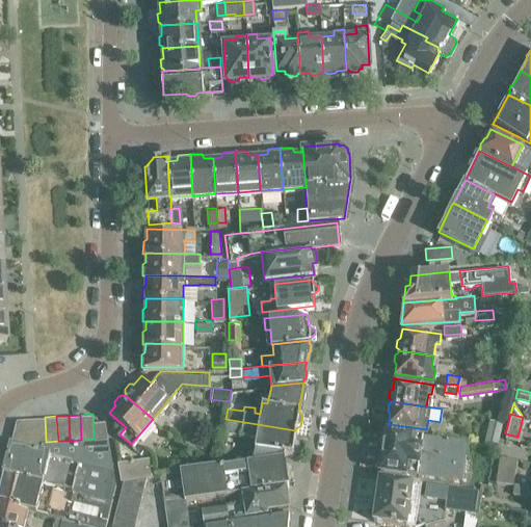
[(45,417),(32,418),(33,437),(34,443),(46,442),(45,417)]
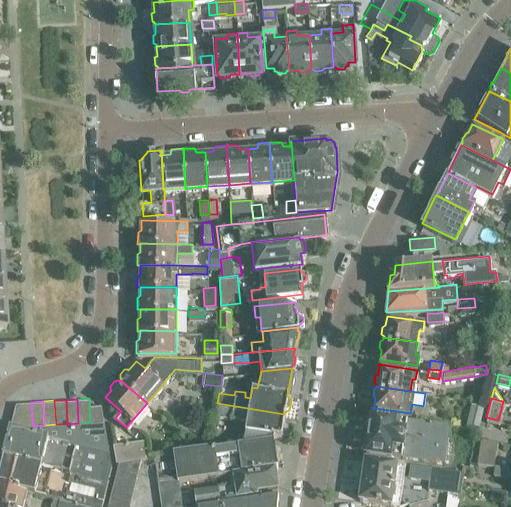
[(32,420),(31,402),(15,402),(12,415),(32,420)]
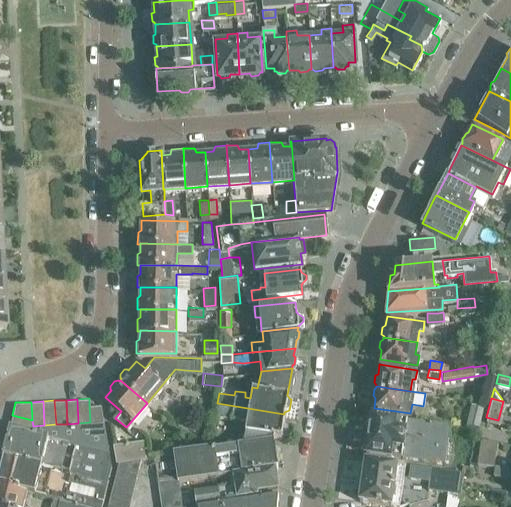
[(472,402),(468,414),(466,421),(478,424),(483,405),(472,402)]
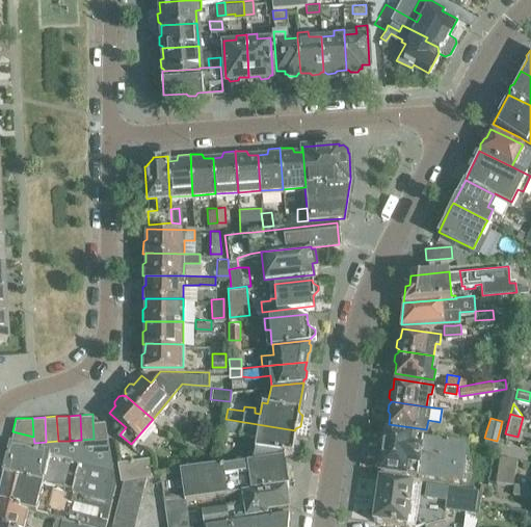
[(294,437),(295,430),(226,419),(223,430),(257,436),(253,459),(284,455),(284,451),(292,452),(292,450),(296,448),(297,448),(298,441),(297,441),(294,437)]
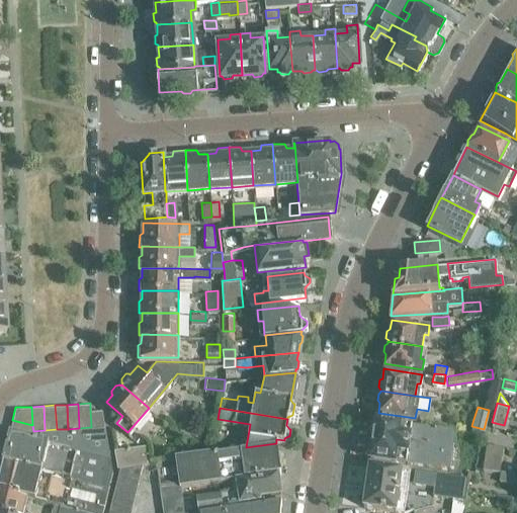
[(33,431),(33,438),(109,456),(102,409),(90,409),(91,427),(79,428),(68,429),(57,429),(45,430),(33,431)]
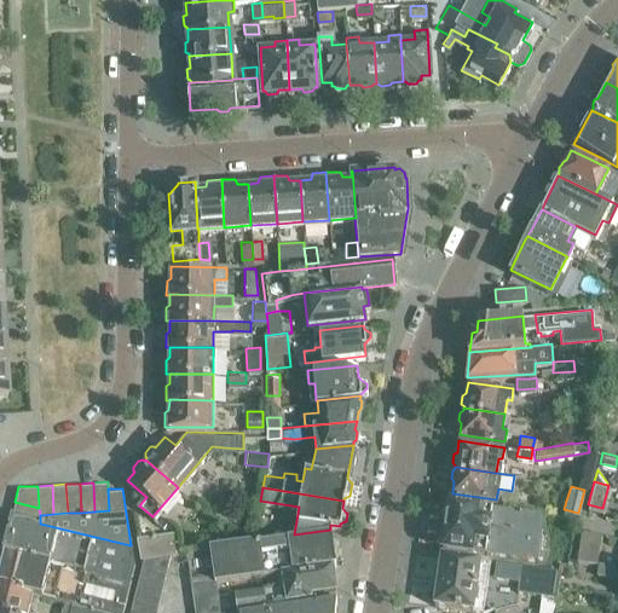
[(466,554),(484,556),(485,549),(537,556),(543,512),(449,498),(442,545),(467,549),(466,554)]
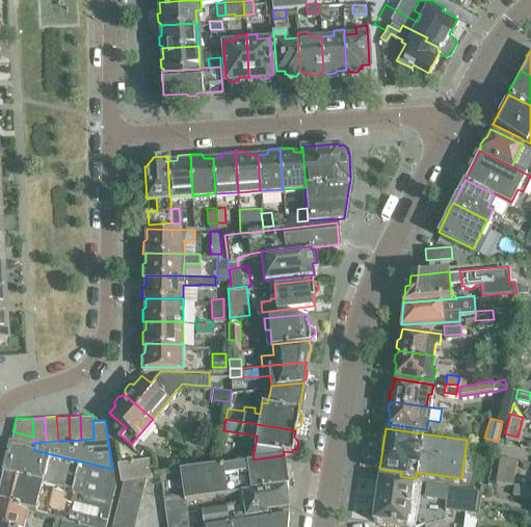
[(12,431),(9,444),(34,450),(34,443),(33,437),(12,431)]
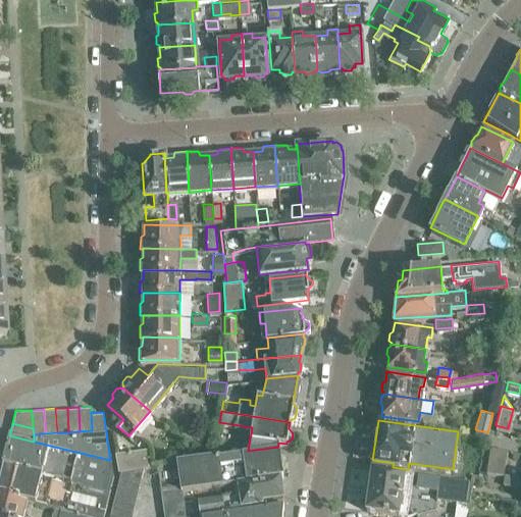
[(2,463),(108,489),(112,473),(110,460),(34,442),(9,435),(2,461),(2,463)]
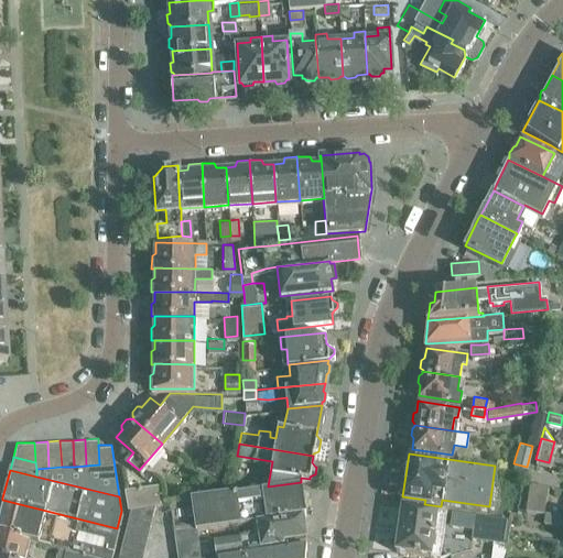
[(542,510),(547,483),(529,481),(526,506),(542,510)]
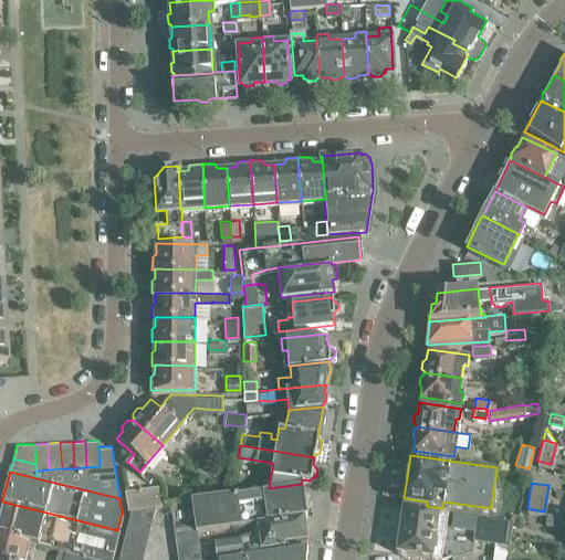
[(253,521),(253,522),(303,516),(303,514),(306,514),(305,511),(309,492),(303,490),(302,484),(269,488),(192,499),(194,514),(196,525),(197,529),(253,521)]
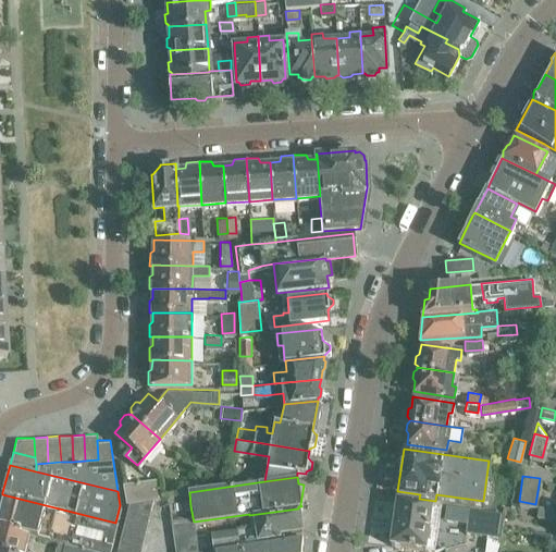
[(127,501),(151,498),(160,497),(157,478),(123,482),(125,501),(127,501)]
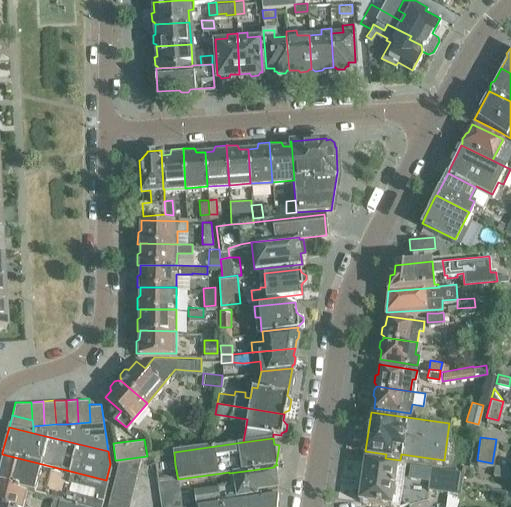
[(175,465),(174,452),(153,455),(155,468),(175,465)]
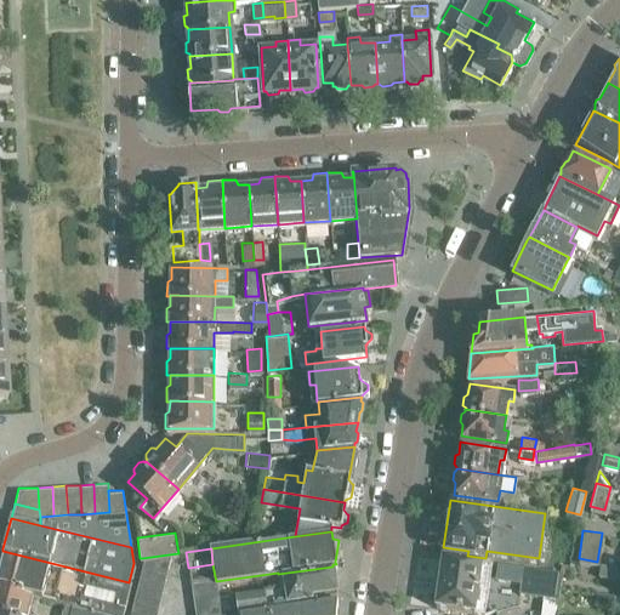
[(0,584),(38,594),(63,601),(113,613),(112,614),(114,614),(121,614),(129,582),(3,551),(3,552),(0,561),(0,584)]
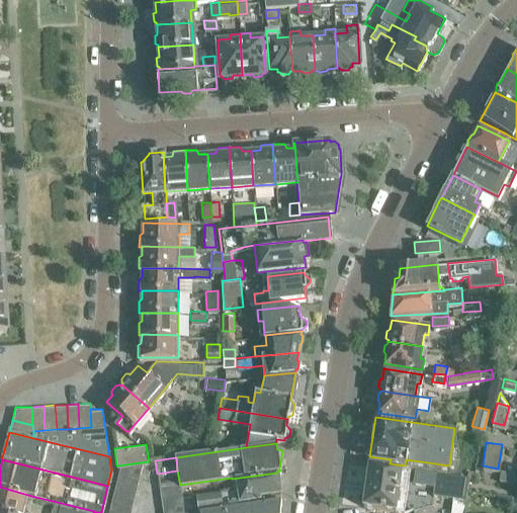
[(137,481),(141,462),(118,465),(116,476),(137,481)]
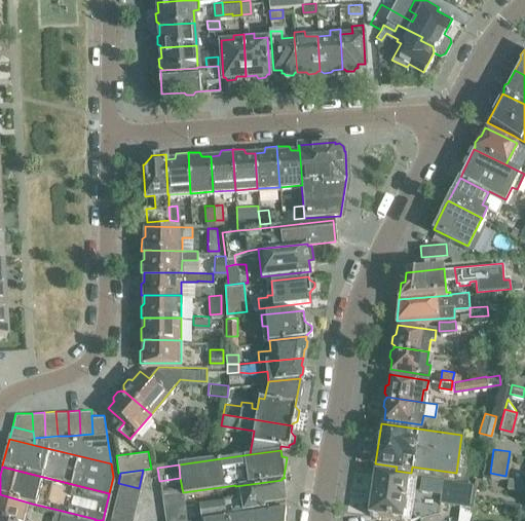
[(369,512),(407,517),(410,518),(415,476),(411,475),(411,473),(396,471),(396,473),(374,470),(372,485),(370,496),(371,496),(369,512)]
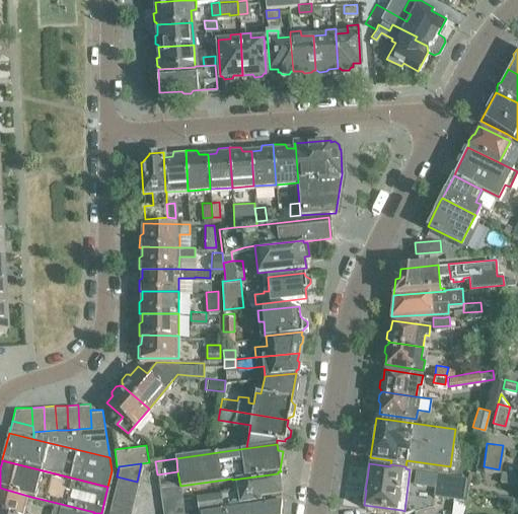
[(515,471),(502,469),(501,479),(514,481),(515,471)]
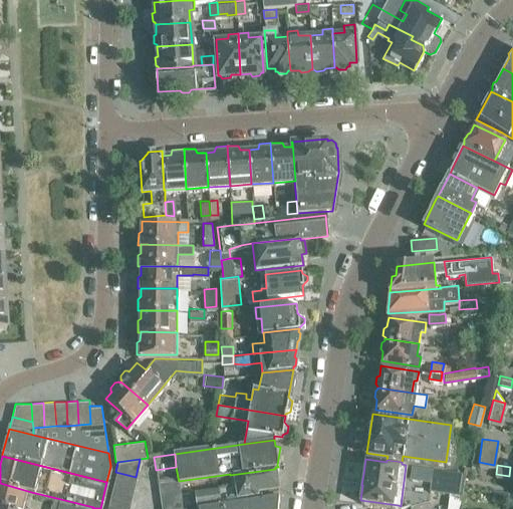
[(464,470),(432,466),(429,487),(461,492),(464,470)]
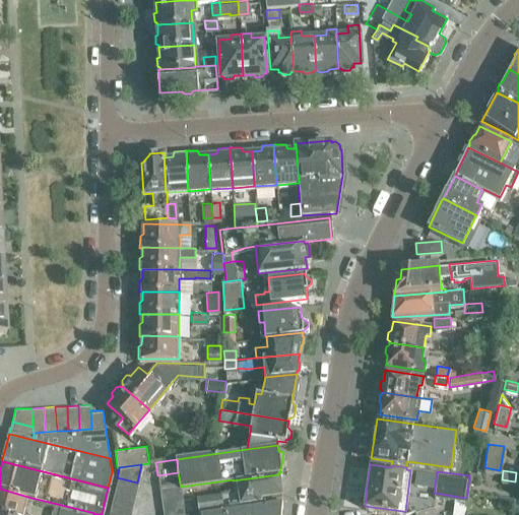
[(157,475),(159,486),(180,483),(178,472),(157,475)]
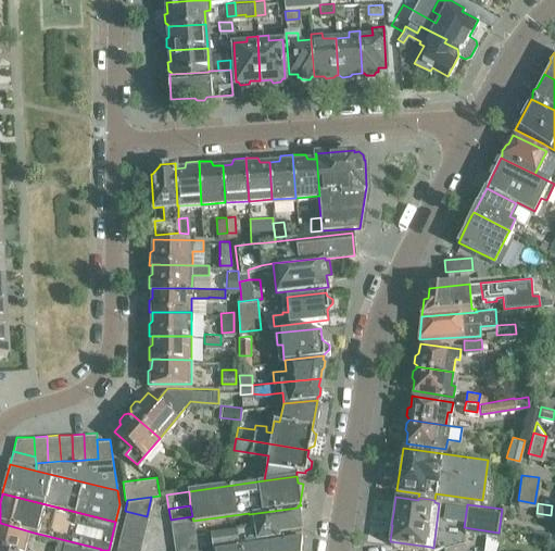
[(301,528),(298,508),(249,514),(251,525),(212,530),(213,537),(217,536),(219,548),(239,545),(237,537),(241,536),(242,540),(278,535),(287,534),(286,530),(301,528)]
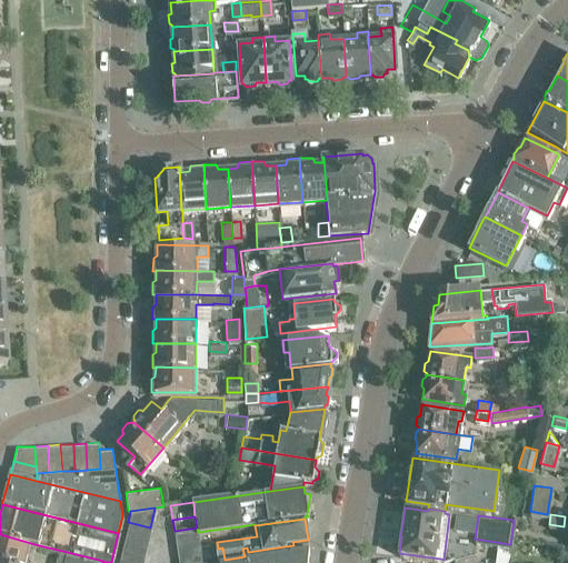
[(128,522),(125,533),(148,539),(150,528),(128,522)]
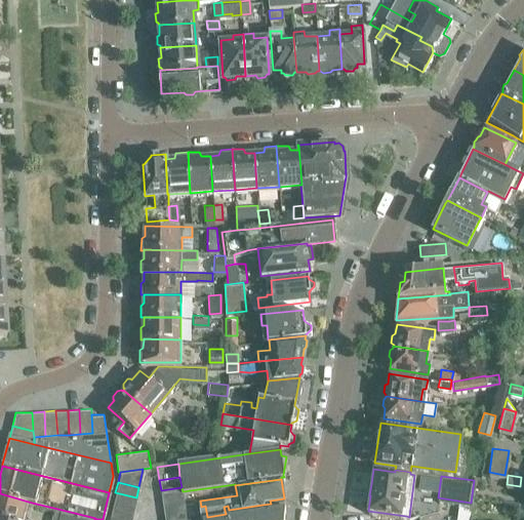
[(161,490),(162,501),(183,497),(183,491),(182,487),(161,490)]
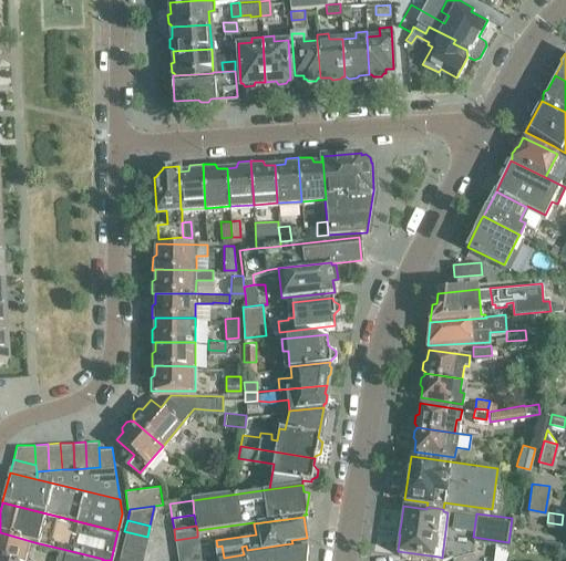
[(144,548),(147,537),(124,531),(122,542),(144,548)]
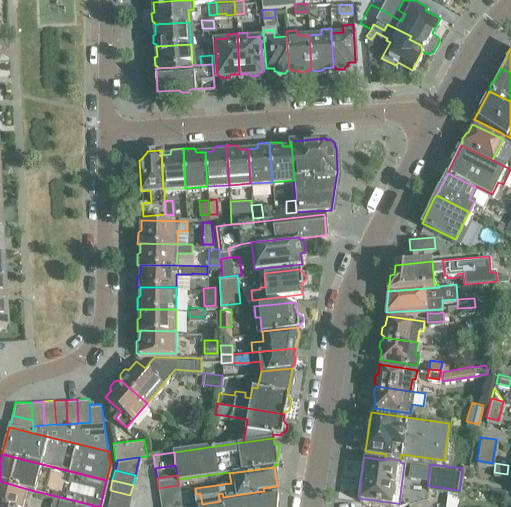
[(0,505),(5,506),(26,506),(31,490),(0,481),(0,505)]
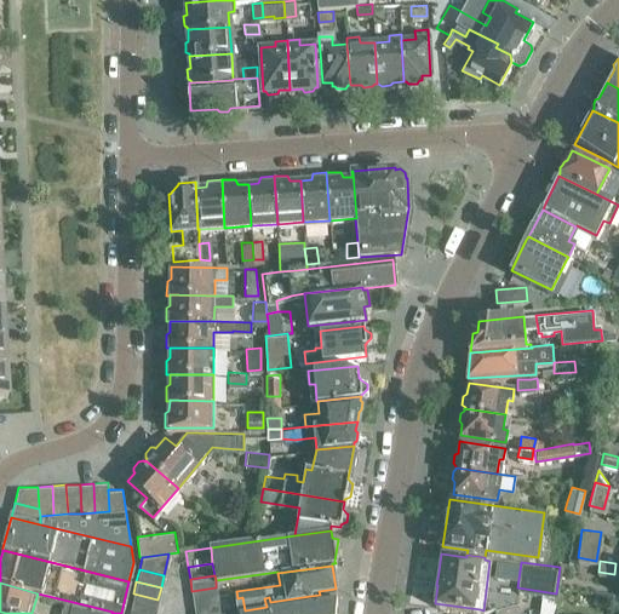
[(191,591),(194,604),(218,601),(216,587),(191,591)]
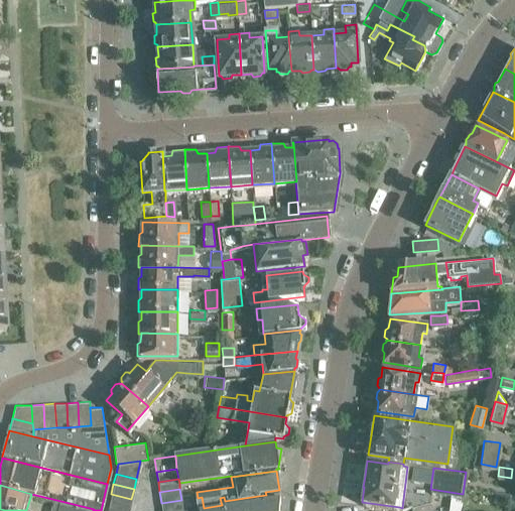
[(509,493),(495,491),(494,500),(507,502),(509,493)]
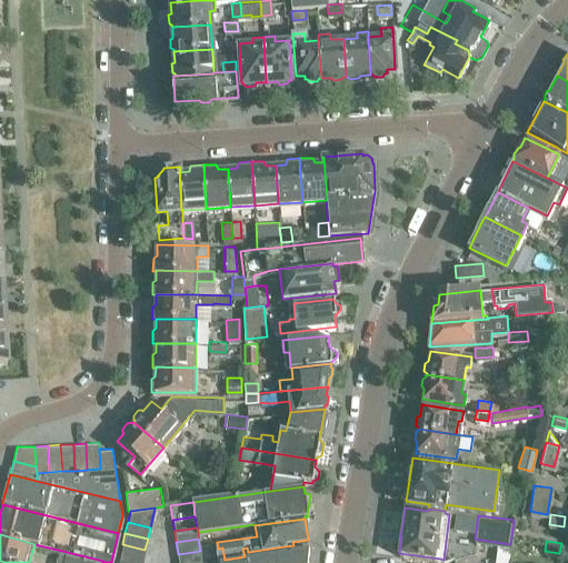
[(122,544),(120,555),(142,561),(145,550),(122,544)]
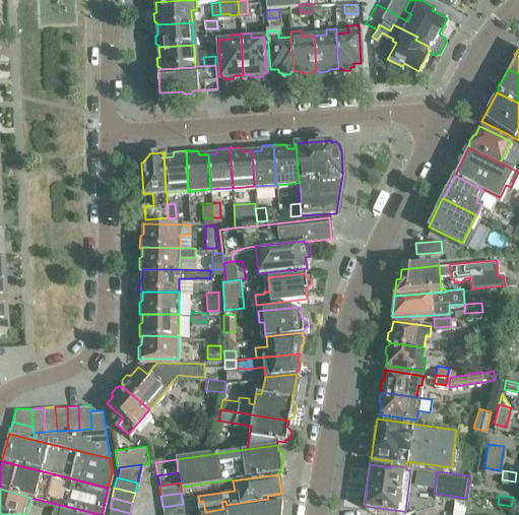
[(183,514),(184,514),(177,514),(279,514),(281,502),(187,514),(183,514)]
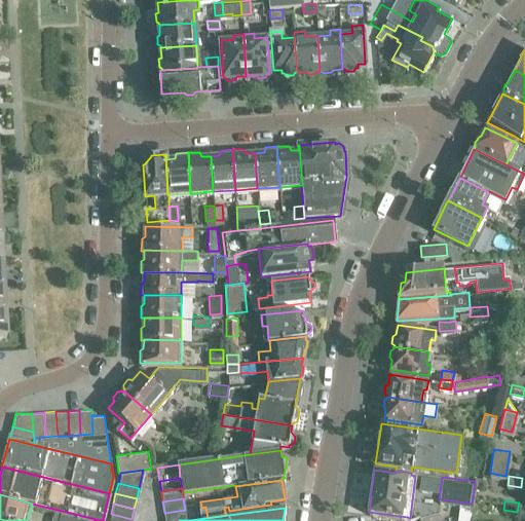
[(96,519),(53,509),(50,520),(95,520),(96,519)]
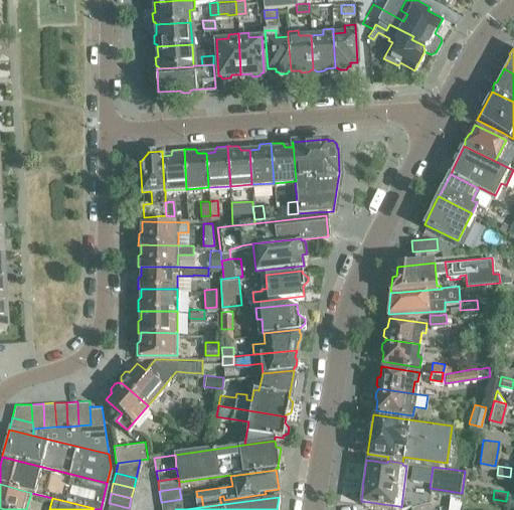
[(161,502),(161,509),(175,509),(182,509),(183,509),(181,499),(161,502)]
